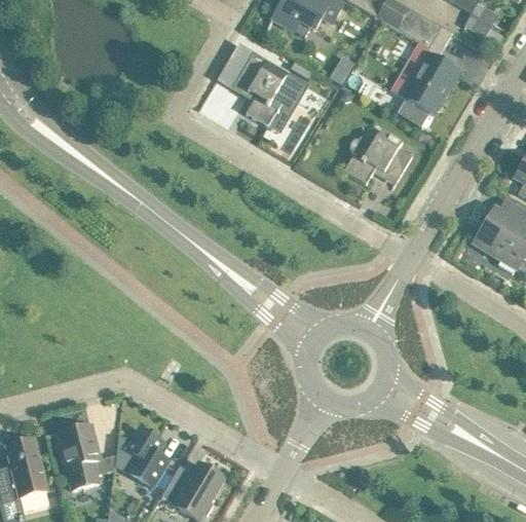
[(342,3),(336,0),(282,0),(266,28),(267,28),(272,19),(293,30),(299,21),(313,29),(321,16),(332,23),(342,3)]
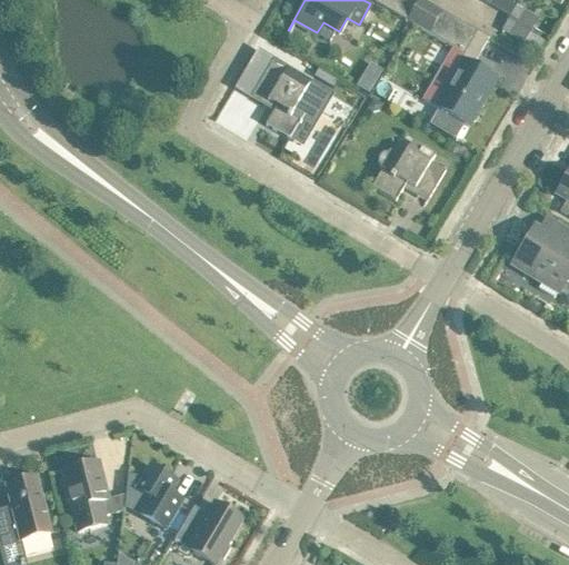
[(395,11),(400,0),(385,0),(382,5),(395,11)]
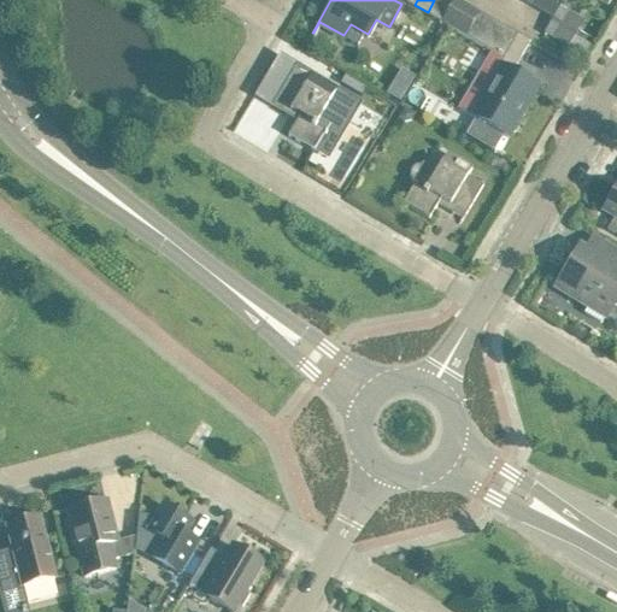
[(440,19),(451,0),(434,0),(428,12),(440,19)]
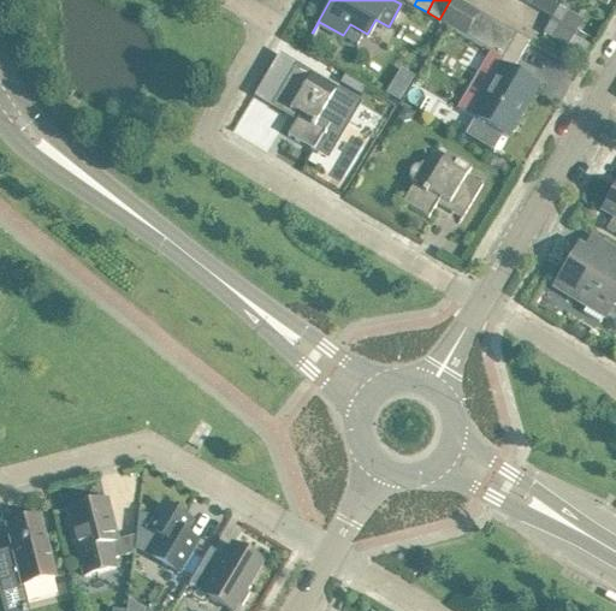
[(451,27),(466,1),(463,0),(450,0),(439,19),(451,27)]
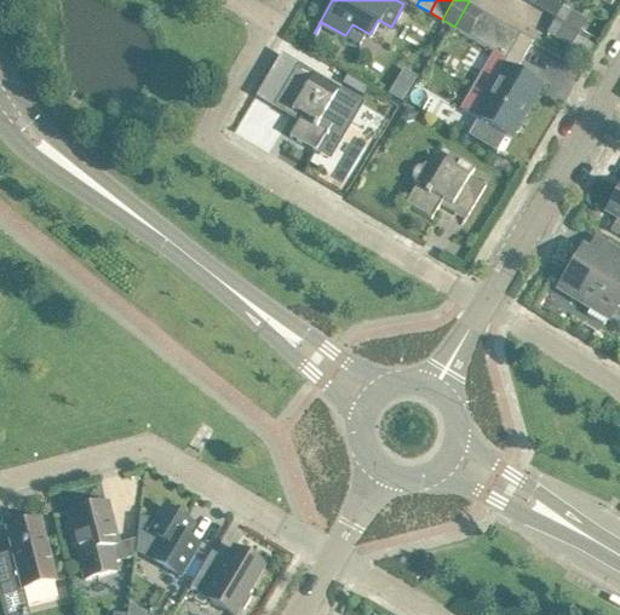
[(555,15),(562,4),(555,0),(551,0),(546,10),(555,15)]
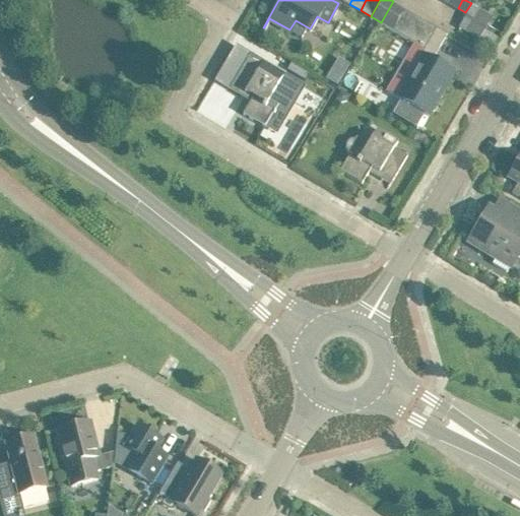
[(392,28),(404,7),(393,1),(381,22),(392,28)]
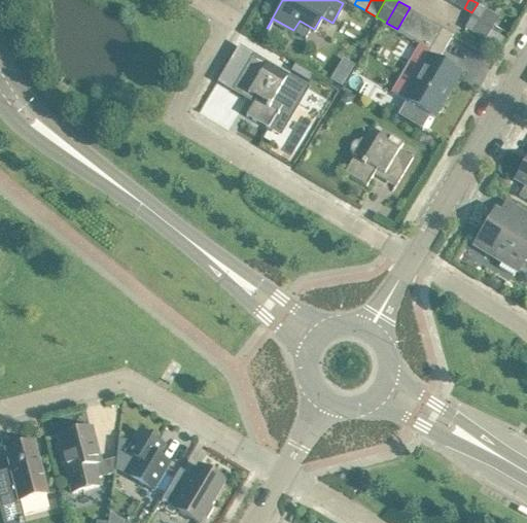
[(485,37),(486,37),(498,14),(485,7),(478,3),(471,12),(465,26),(485,37)]
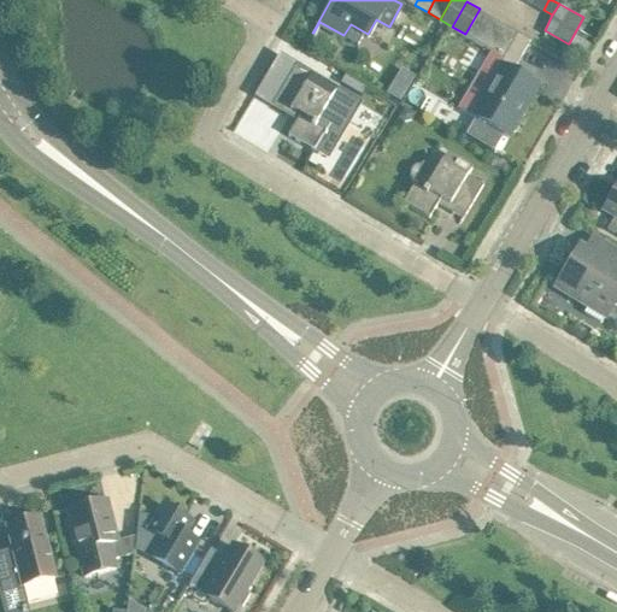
[(477,41),(492,16),(480,9),(465,34),(477,41)]
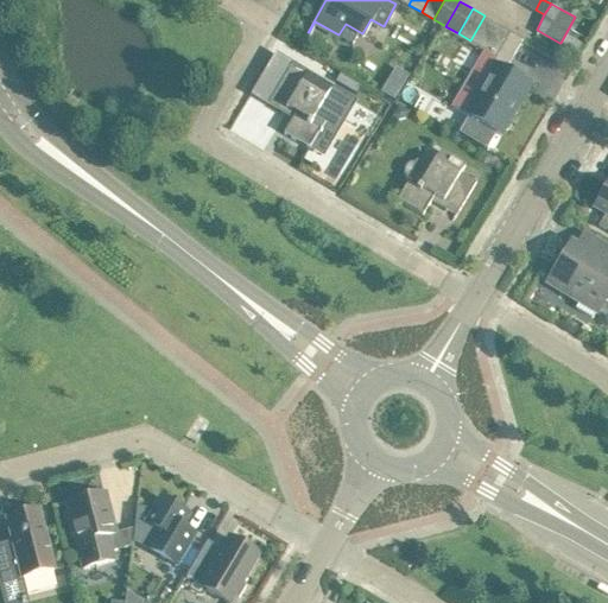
[(483,48),(498,23),(485,16),(470,40),(483,48)]
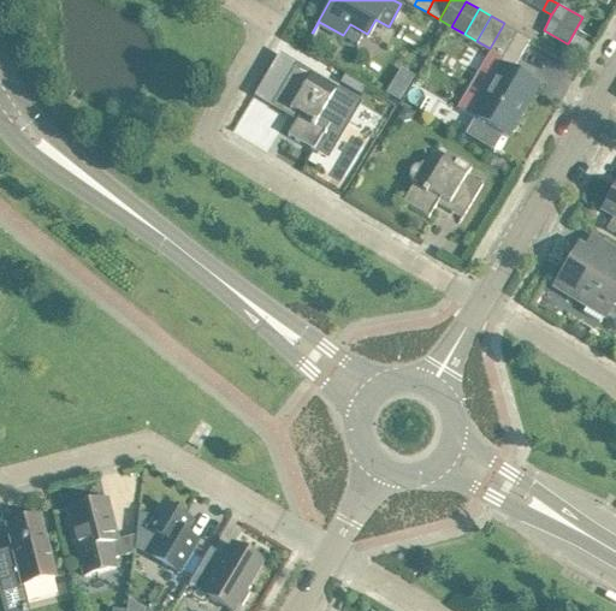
[(490,48),(502,55),(515,63),(529,37),(516,30),(504,23),(490,48)]
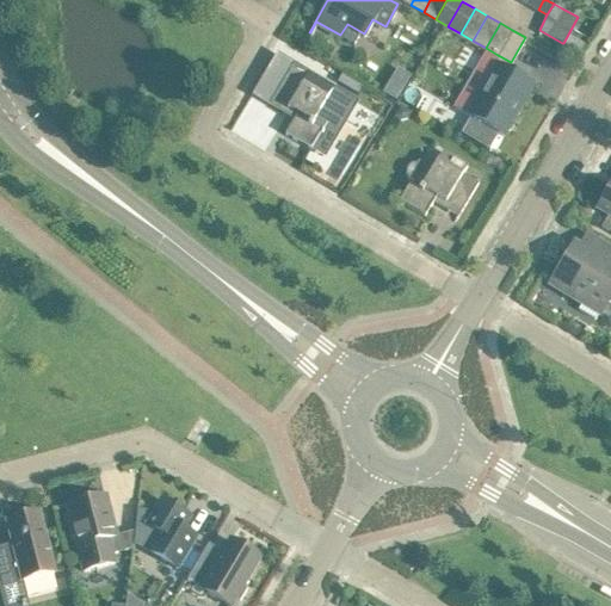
[(464,86),(454,105),(470,113),(460,130),(489,147),(499,130),(503,134),(505,129),(511,128),(514,122),(512,116),(532,82),(519,75),(518,70),(513,67),(508,69),(507,68),(511,62),(498,55),(495,61),(476,92),(464,86)]
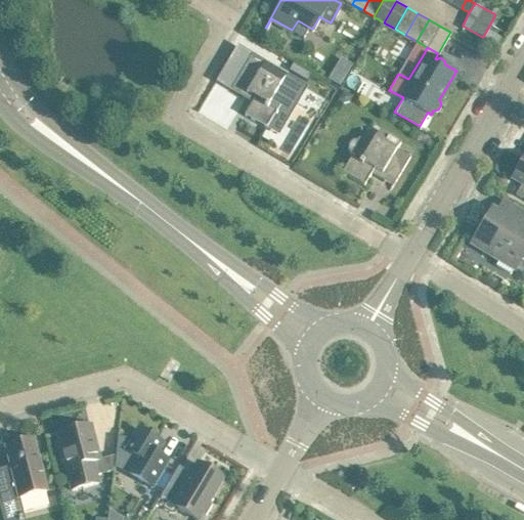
[(263,61),(250,53),(232,84),(254,96),(244,113),(266,126),(275,110),(278,112),(279,110),(284,112),(287,111),(292,102),(291,98),(288,96),(289,94),(277,88),(286,73),(264,59),(263,61)]
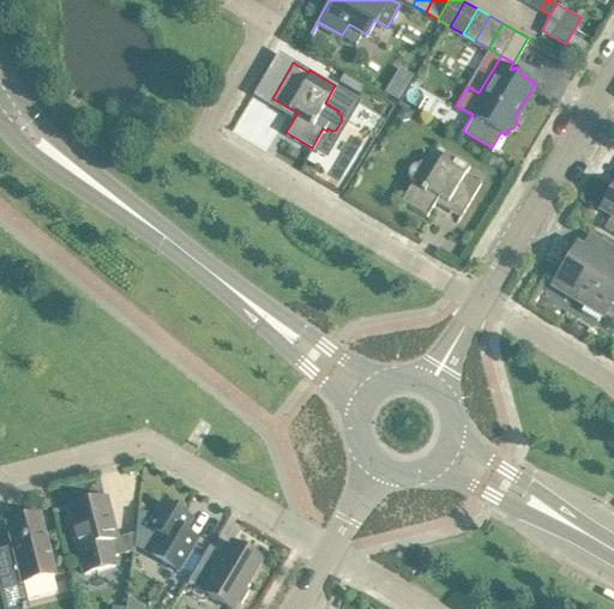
[(363,85),(343,72),(339,79),(360,91),(363,85)]
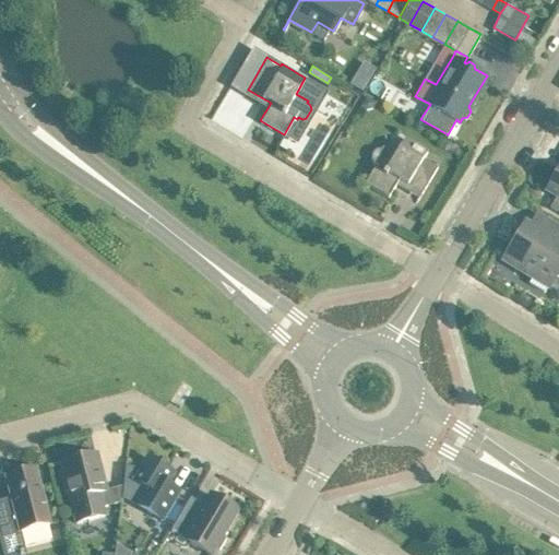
[(423,157),(427,150),(404,137),(395,151),(383,144),(381,148),(378,148),(373,150),(371,153),(371,157),(373,160),(371,163),(375,165),(365,181),(388,196),(399,178),(421,192),(437,165),(423,157)]
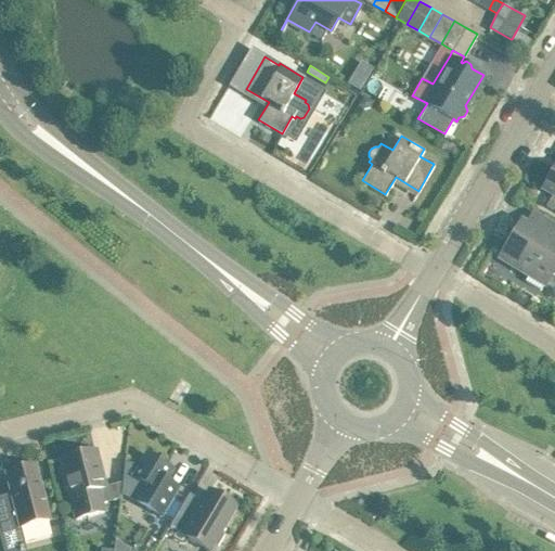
[(554,168),(553,168),(542,187),(553,193),(545,205),(554,210),(554,168)]
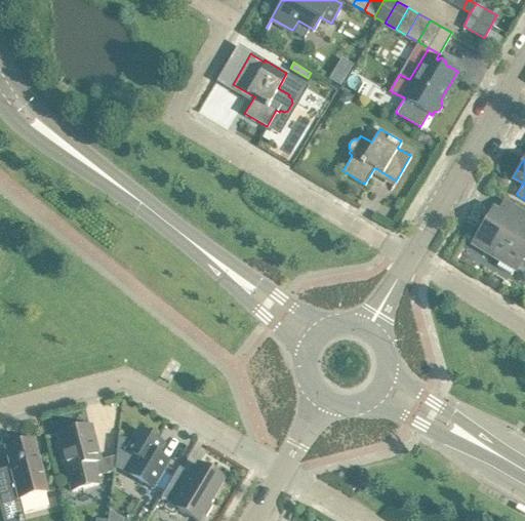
[(524,213),(522,211),(516,223),(498,212),(491,225),(486,222),(474,241),(500,257),(497,263),(511,272),(524,247),(524,213)]
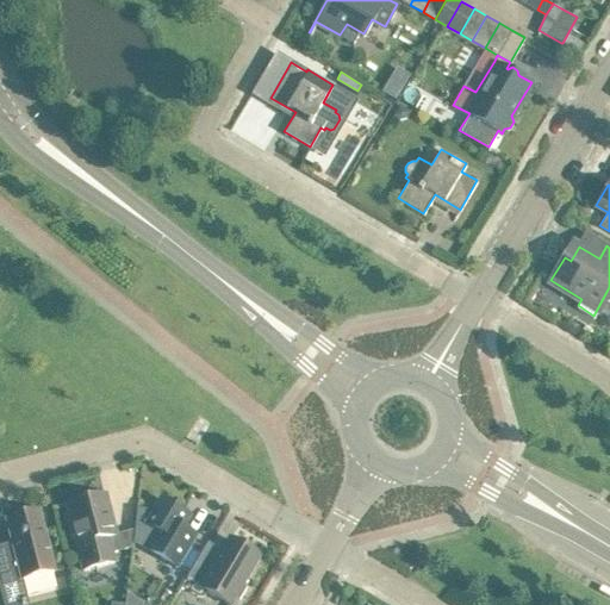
[(105,491),(66,501),(82,568),(113,560),(111,550),(130,546),(132,526),(114,531),(105,491)]
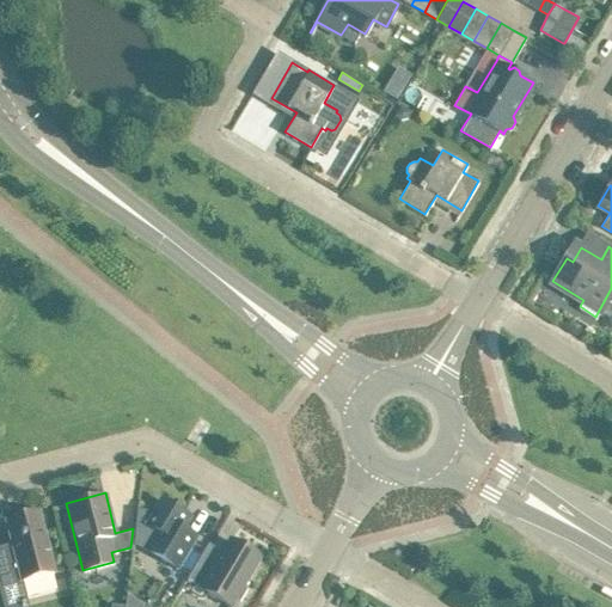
[(190,514),(182,509),(161,497),(153,510),(136,509),(134,541),(177,566),(196,534),(183,526),(190,514)]
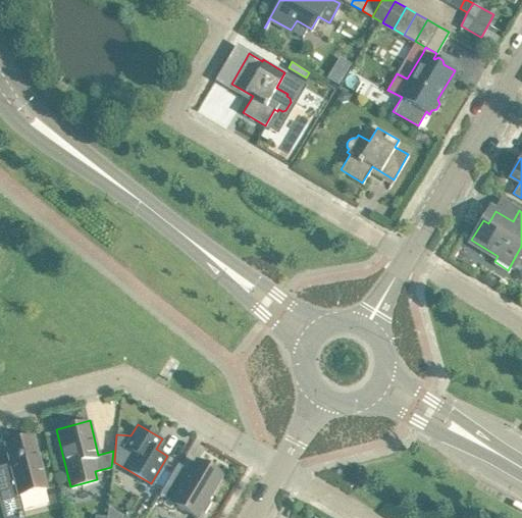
[(46,486),(38,455),(33,435),(5,443),(11,466),(0,468),(0,498),(18,494),(46,486)]
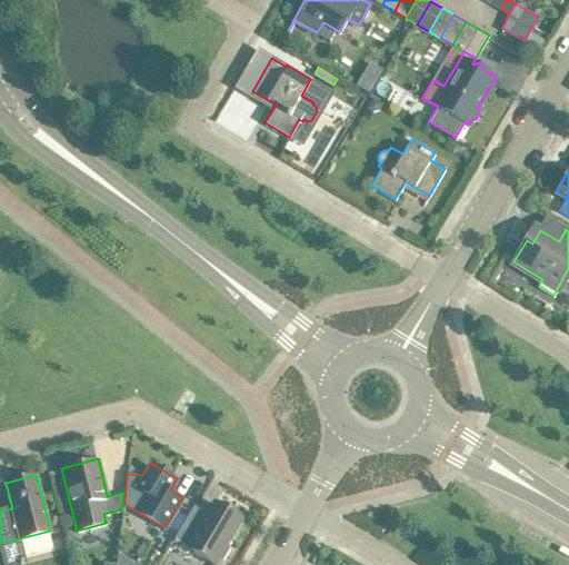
[(195,505),(193,504),(173,538),(216,564),(220,556),(222,557),(229,545),(227,544),(242,517),(213,501),(205,515),(193,508),(195,505)]
